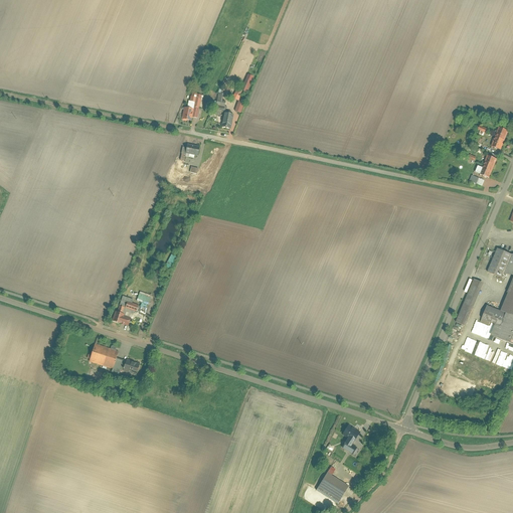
[(245,91),(252,74),(245,71),(239,88),(245,91)]
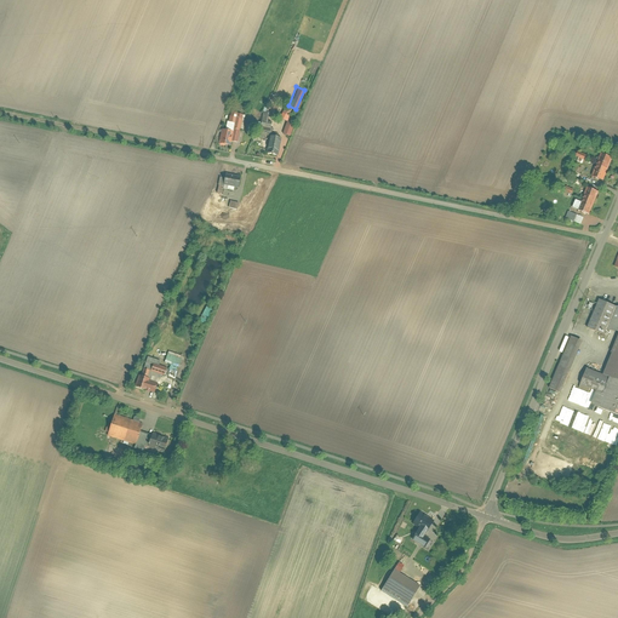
[(287,114),(290,107),(284,104),(280,112),(287,114)]
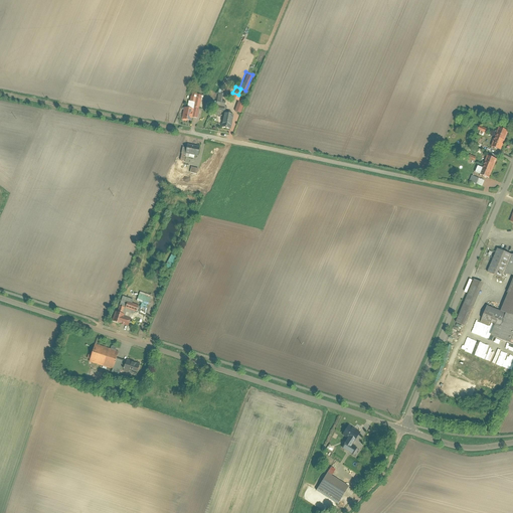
[(201,94),(190,92),(186,106),(182,105),(179,118),(189,121),(190,116),(195,117),(201,94)]
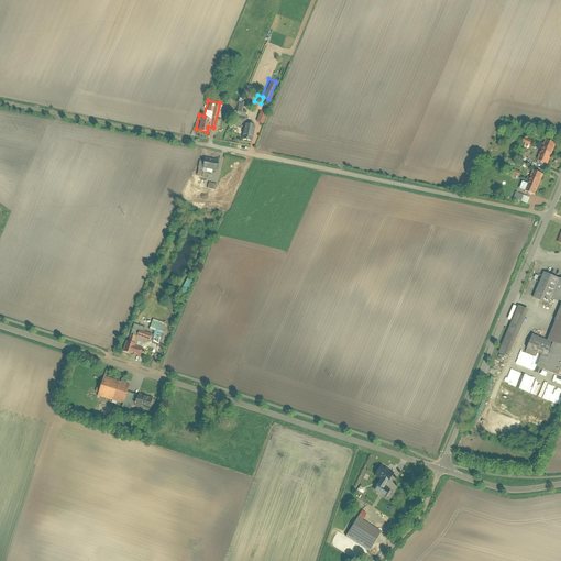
[(245,109),(240,108),(242,100),(237,100),(234,113),(244,114),(245,109)]
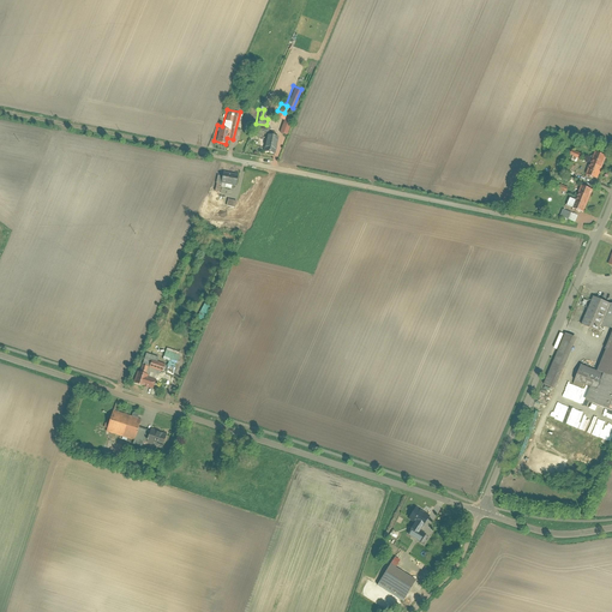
[(286,117),(279,114),(274,126),(281,129),(286,117)]
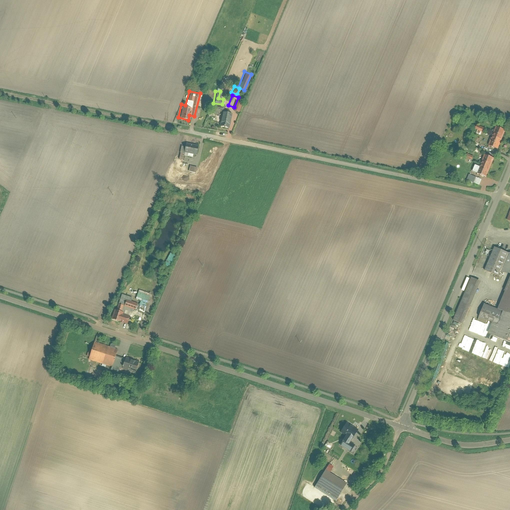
[(228,112),(221,111),(219,125),(226,126),(228,112)]
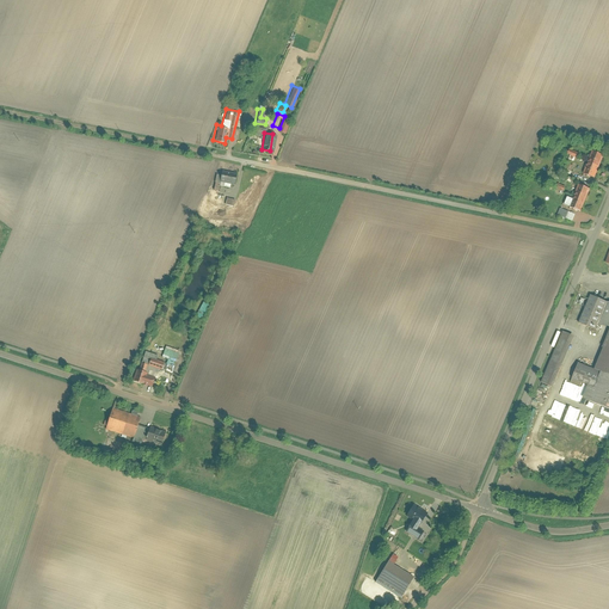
[(592,148),(588,160),(600,165),(604,153),(592,148)]
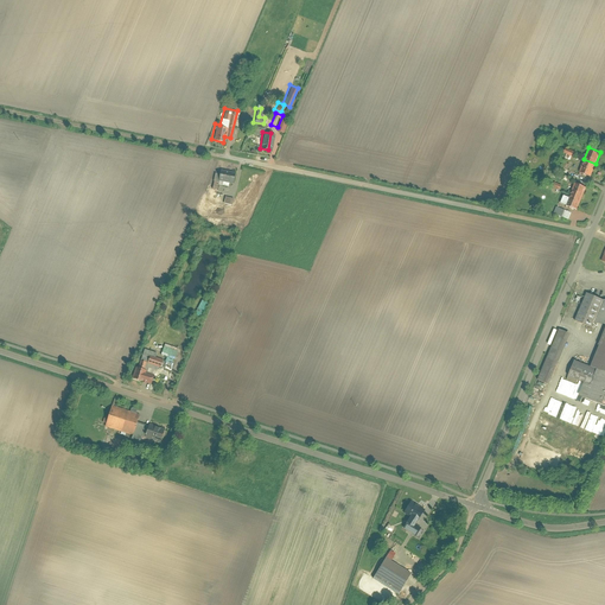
[(584,159),(579,170),(591,174),(596,164),(584,159)]
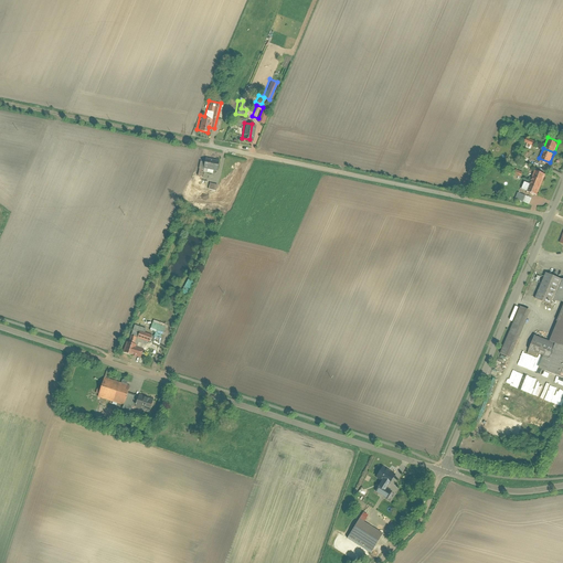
[(218,159),(199,156),(195,170),(214,173),(218,159)]
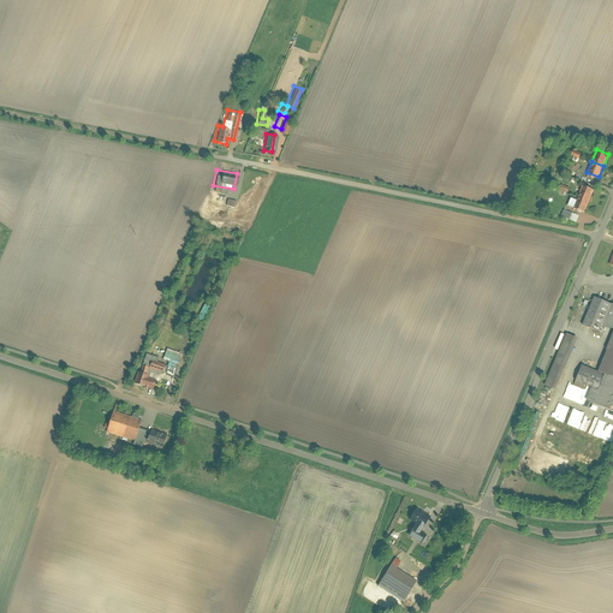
[(594,189),(583,184),(576,198),(573,206),(585,210),(594,189)]
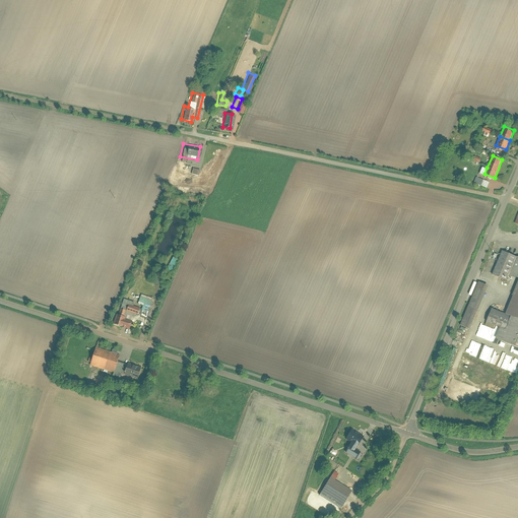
[(482,178),(476,175),(473,181),(480,184),(480,183),(482,178)]
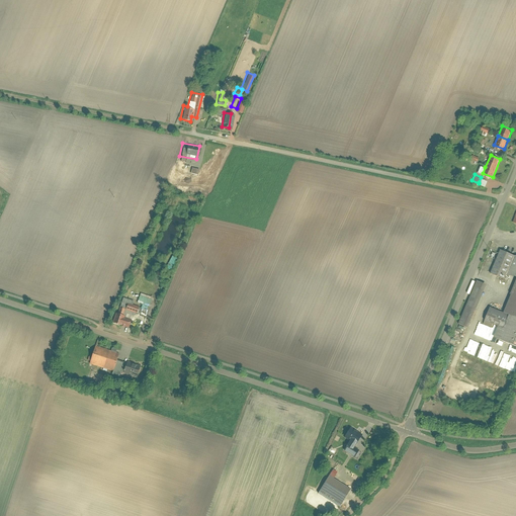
[(506,278),(508,273),(515,255),(500,249),(491,272),(506,278)]
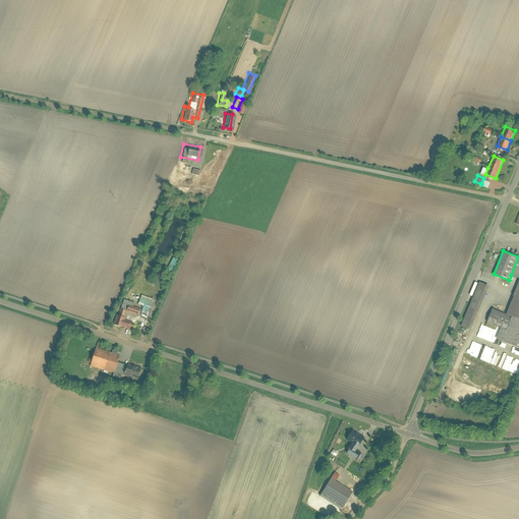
[(172,255),(166,268),(171,271),(177,258),(172,255)]
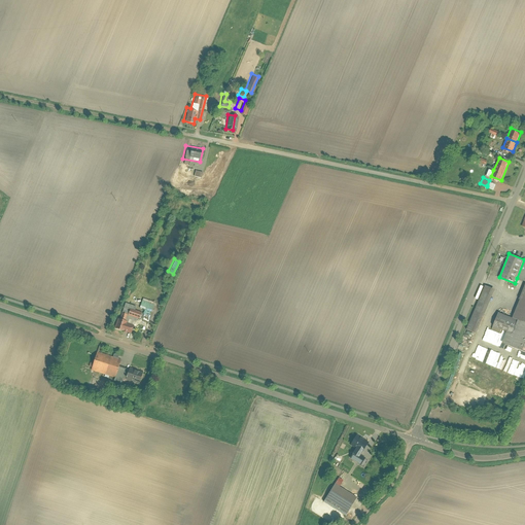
[(517,278),(524,279),(524,284),(513,316),(498,311),(491,328),(505,335),(502,342),(524,350),(524,258),(524,259),(517,278)]
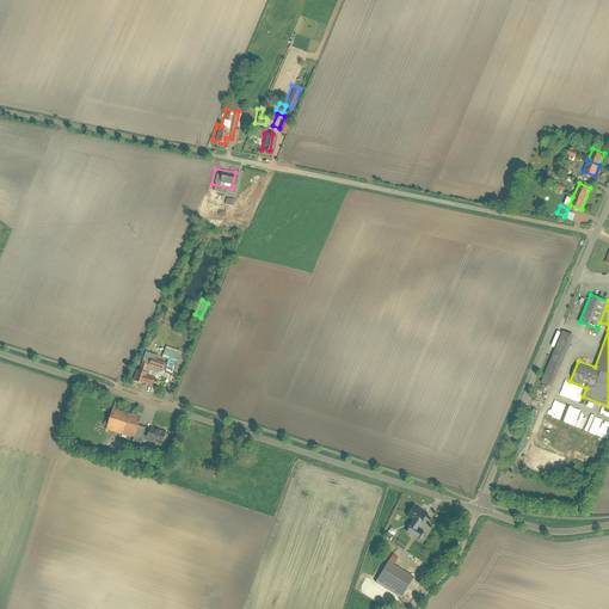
[(574,334),(563,330),(541,381),(553,386),(574,334)]
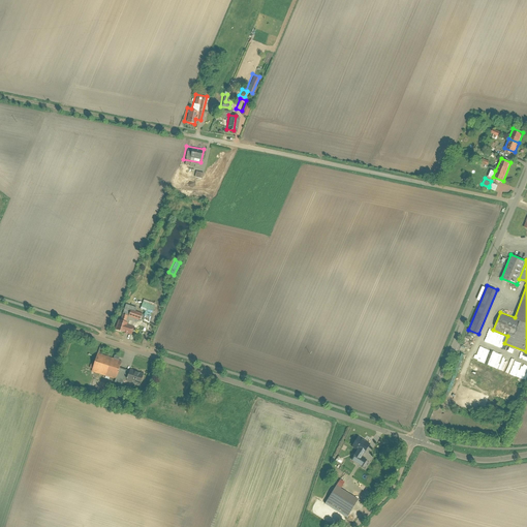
[(154,302),(143,298),(141,307),(151,311),(154,302)]
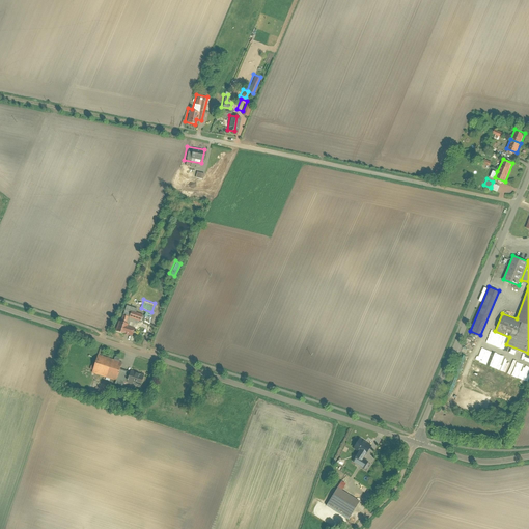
[(142,313),(131,309),(129,316),(140,319),(142,313)]
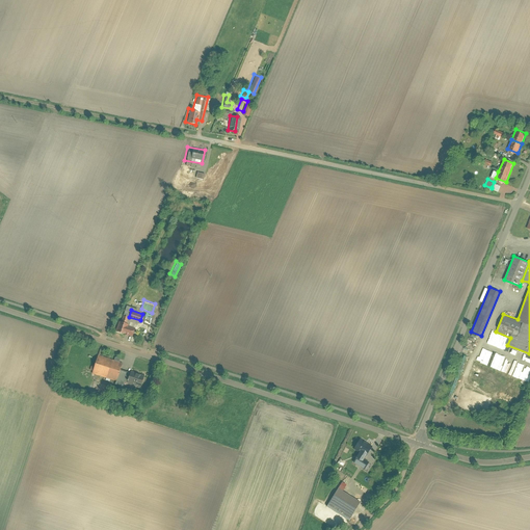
[(121,321),(118,320),(115,330),(133,336),(135,327),(127,324),(128,323),(125,322),(121,321)]
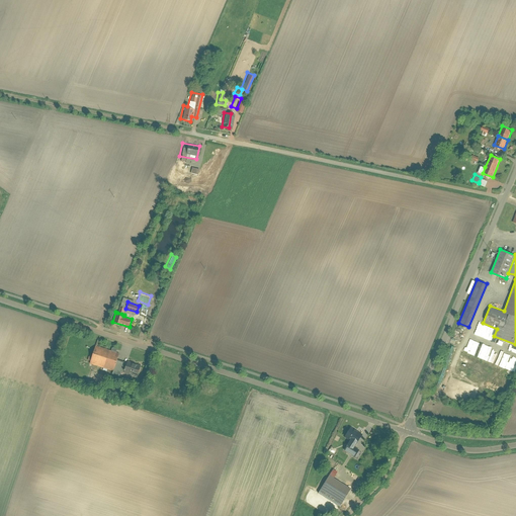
[(473,343),(474,339),(469,337),(465,351),(471,353),(475,343),(473,343)]
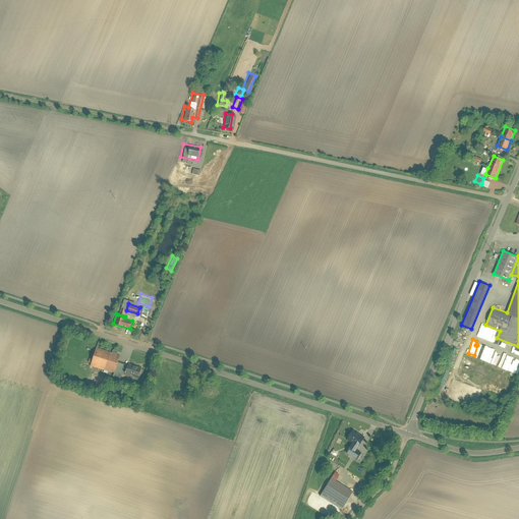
[(118,353),(96,346),(90,364),(112,371),(112,370),(116,359),(118,353)]
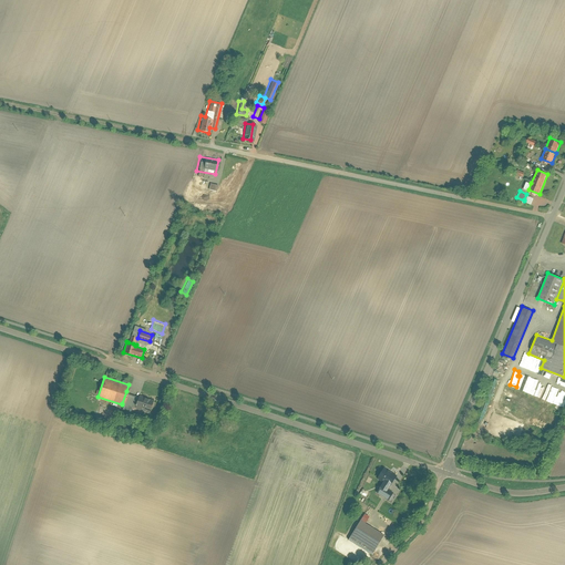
[(545,399),(550,390),(545,389),(544,392),(541,391),(538,397),(545,399)]
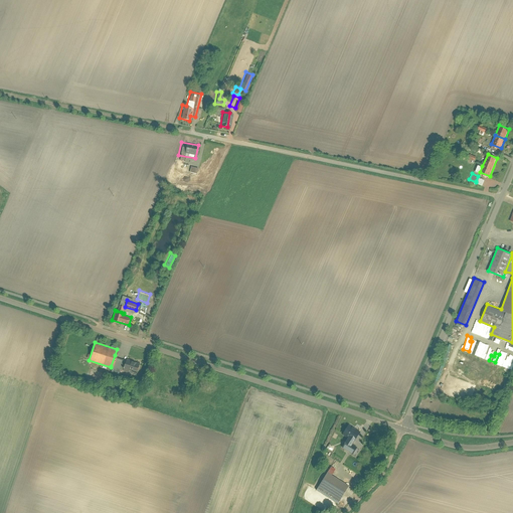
[(125,359),(115,355),(111,366),(113,366),(112,370),(119,372),(120,368),(122,369),(125,359)]
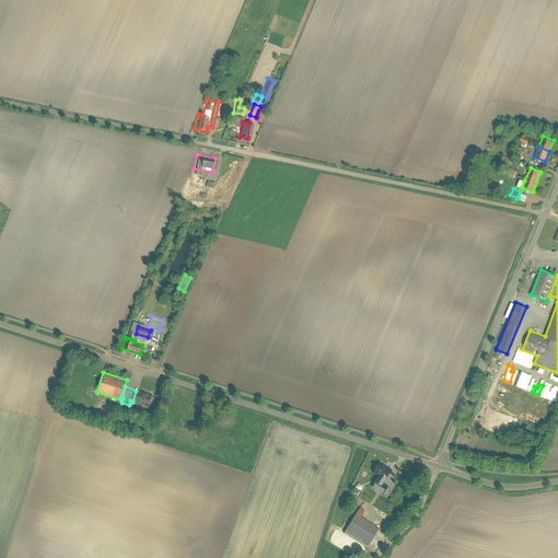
[(136,391),(132,402),(148,407),(152,395),(136,391)]
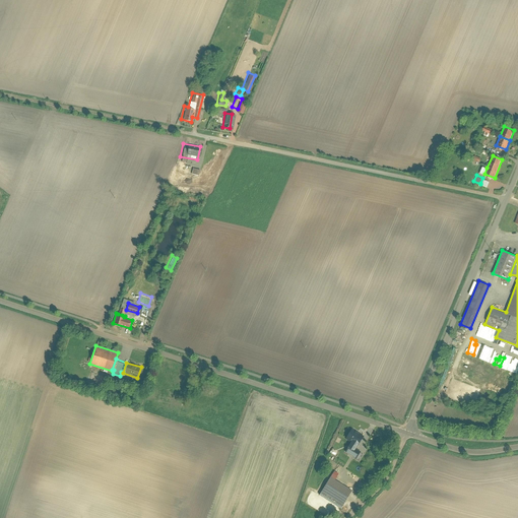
[(363,435),(350,429),(345,437),(351,440),(358,444),(363,435)]
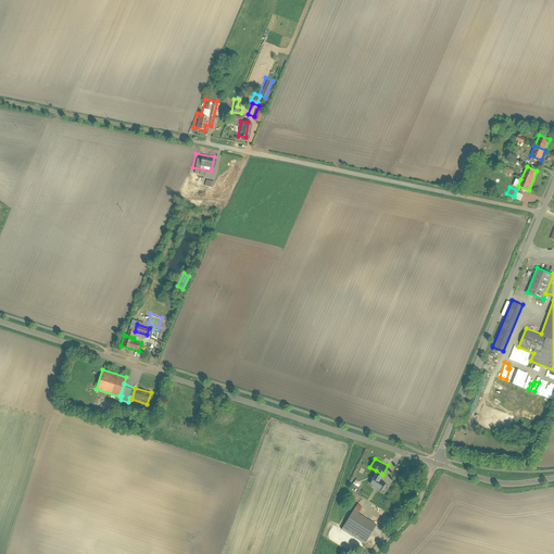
[(379,489),(382,491),(387,483),(379,479),(373,475),(369,481),(380,487),(379,489)]
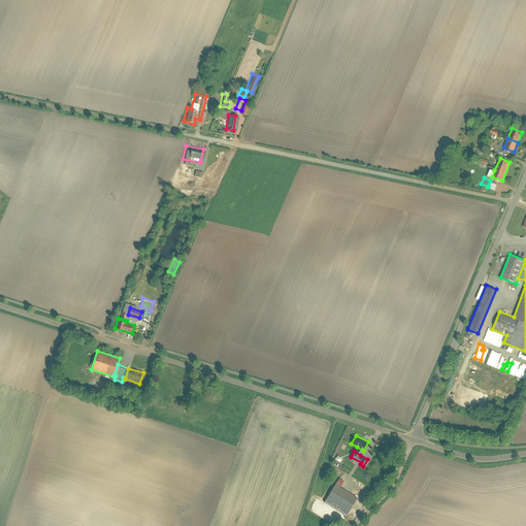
[(358,496),(335,483),(324,500),(347,515),(358,496)]
